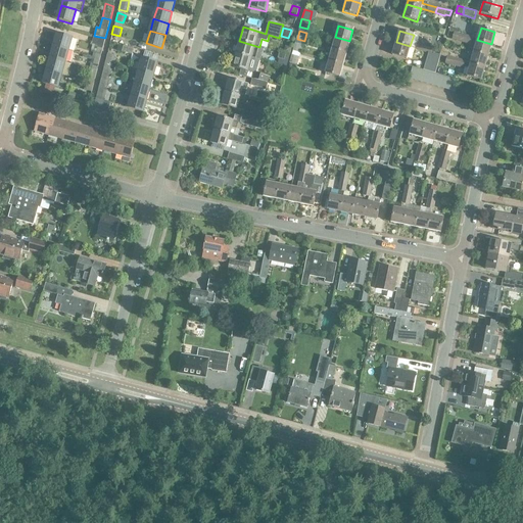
[(452,39),(461,42),(463,35),(454,32),(452,39)]
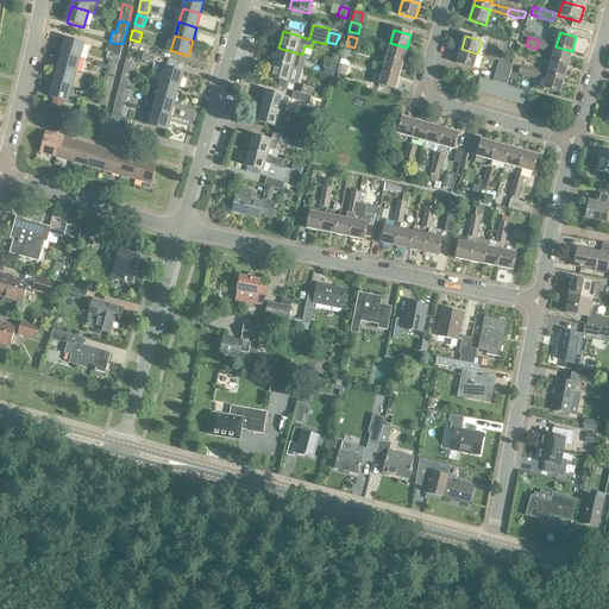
[(62,54),(80,58),(83,44),(67,39),(62,54)]
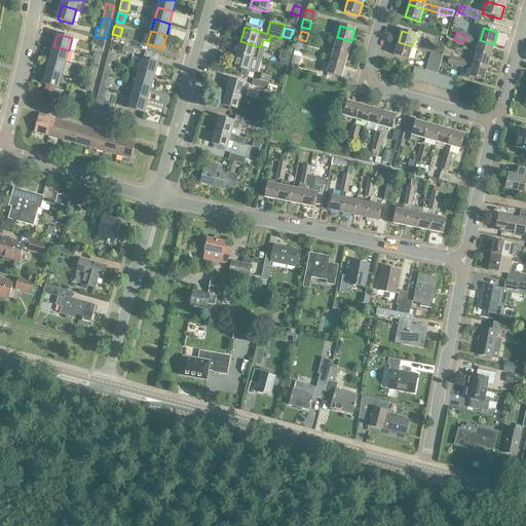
[(475,37),(465,35),(463,42),(473,44),(475,37)]
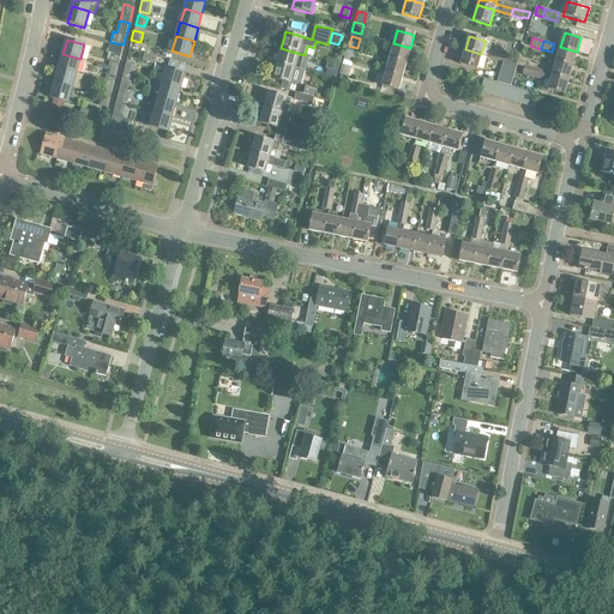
[(124,44),(110,42),(108,50),(112,52),(121,54),(124,44)]
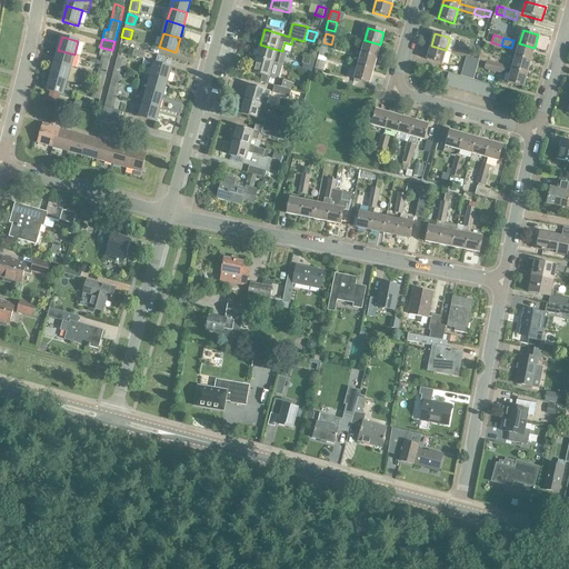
[(380,45),(365,40),(361,52),(377,57),(380,45)]
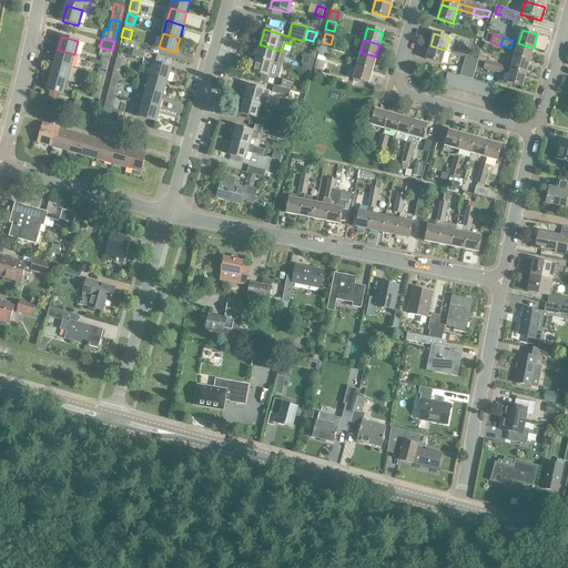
[(518,43),(515,56),(530,60),(534,48),(518,43)]
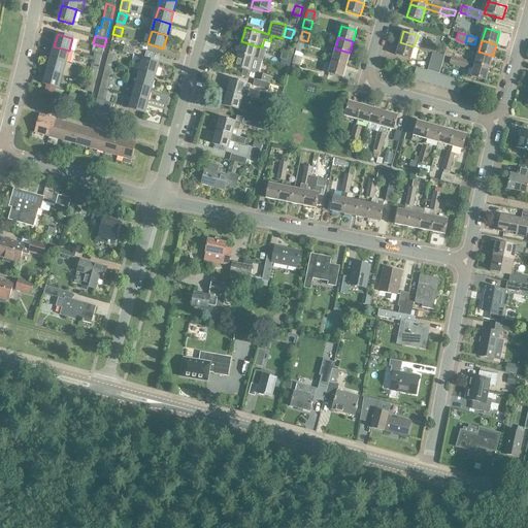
[(241,41),(237,55),(258,60),(262,47),(241,41)]
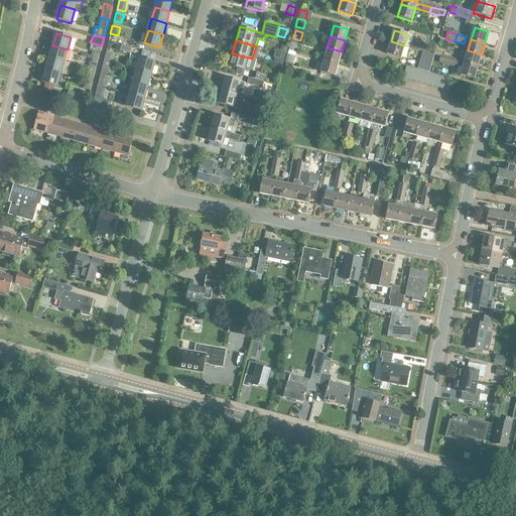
[(404,45),(391,41),(387,54),(401,58),(404,45)]
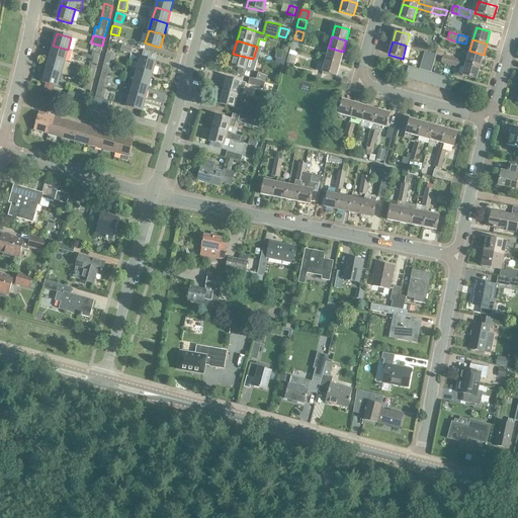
[(293,42),(291,51),(298,53),(300,44),(293,42)]
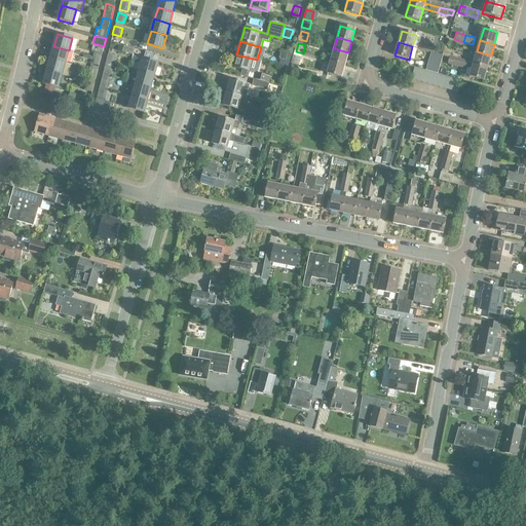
[(420,43),(418,49),(427,52),(430,53),(436,54),(436,53),(438,48),(429,45),(420,43)]
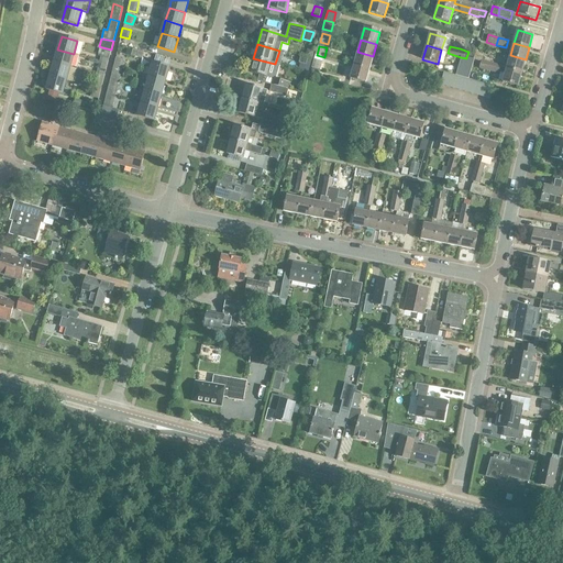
[(111,50),(102,47),(99,61),(108,63),(111,50)]
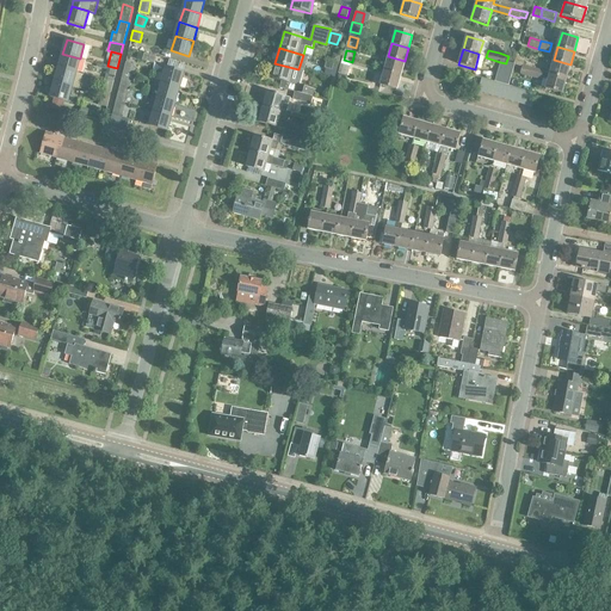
[(144,53),(142,61),(154,65),(156,56),(144,53)]
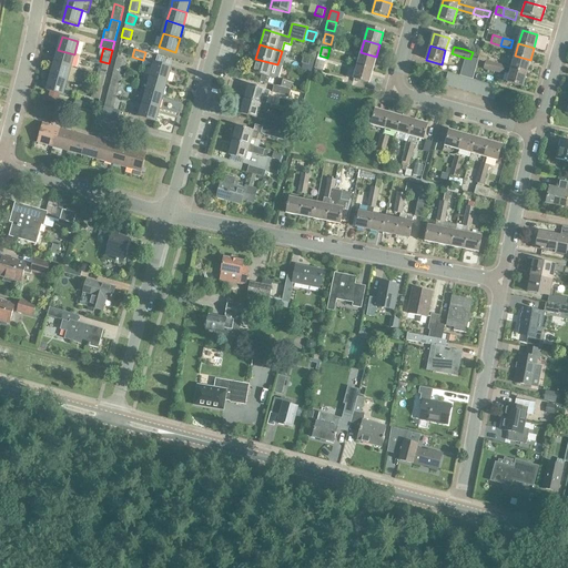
[(74,54),(58,50),(54,63),(71,68),(74,54)]
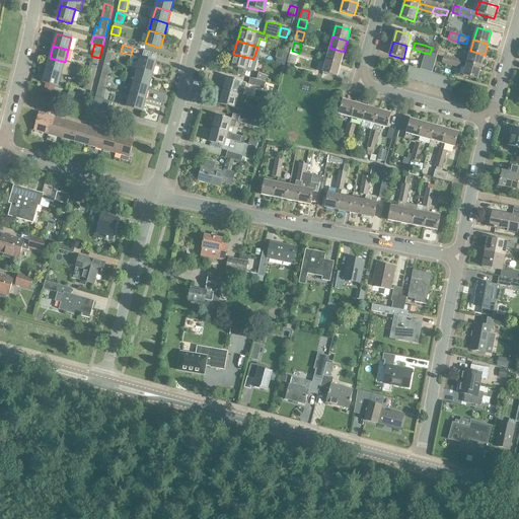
[(329,48),(326,60),(341,64),(344,52),(329,48)]
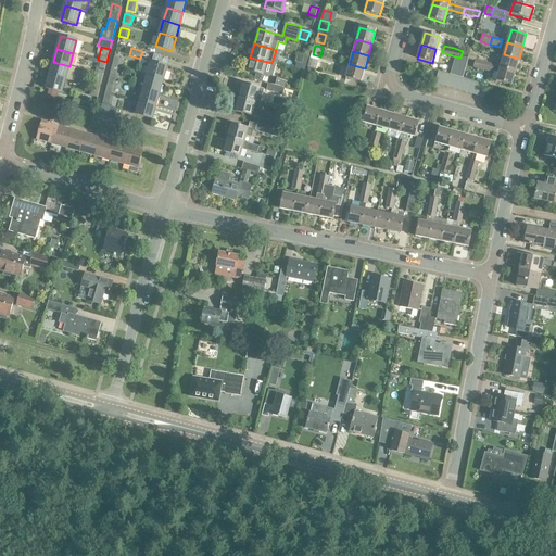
[(498,59),(496,67),(501,68),(515,72),(519,59),(504,54),(503,61),(498,59)]
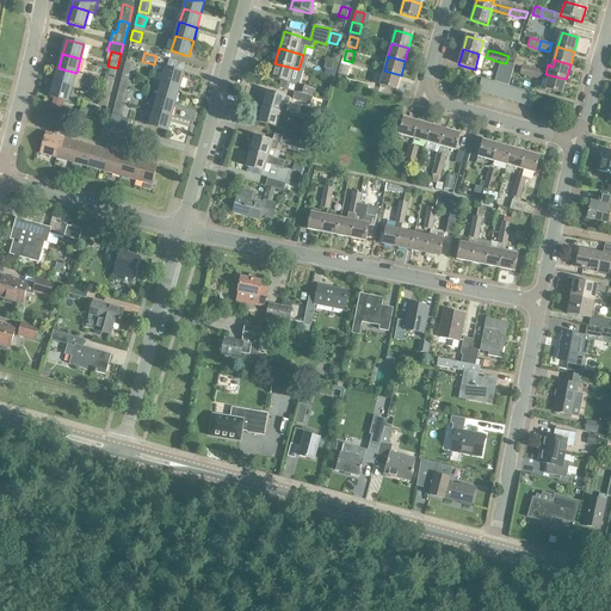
[(125,61),(123,72),(133,74),(135,63),(125,61)]
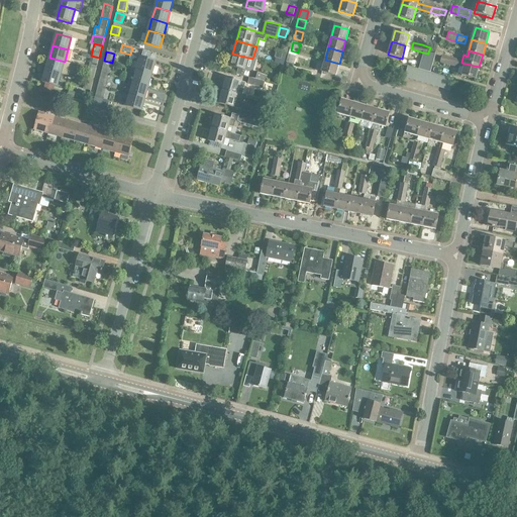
[(256,60),(252,59),(232,54),(231,53),(227,66),(229,66),(229,67),(237,70),(236,75),(249,79),(262,83),(266,84),(268,76),(249,71),(250,69),(254,70),(256,60)]
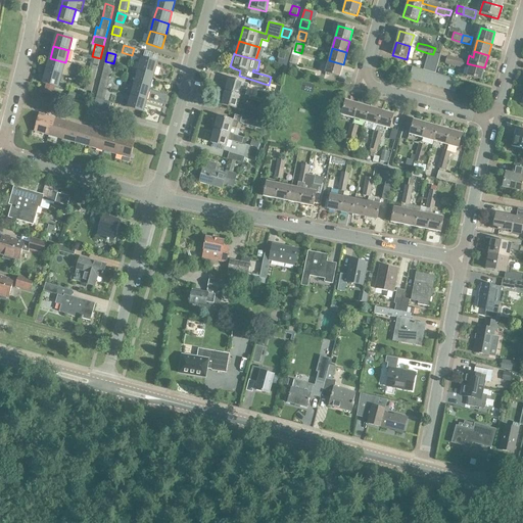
[(428,53),(426,61),(437,64),(440,55),(439,55),(433,53),(433,54),(428,53)]
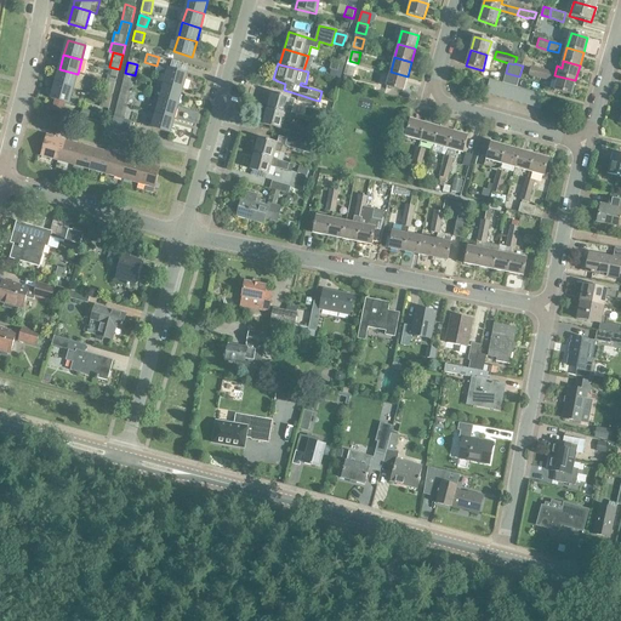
[(348,64),(345,75),(353,77),(357,67),(348,64)]
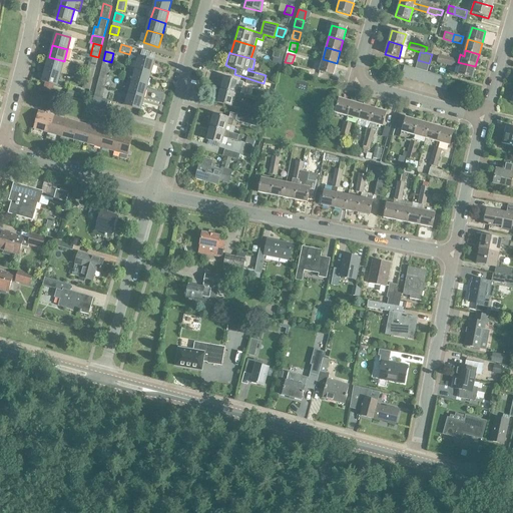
[(98,57),(90,55),(87,67),(95,69),(98,57)]
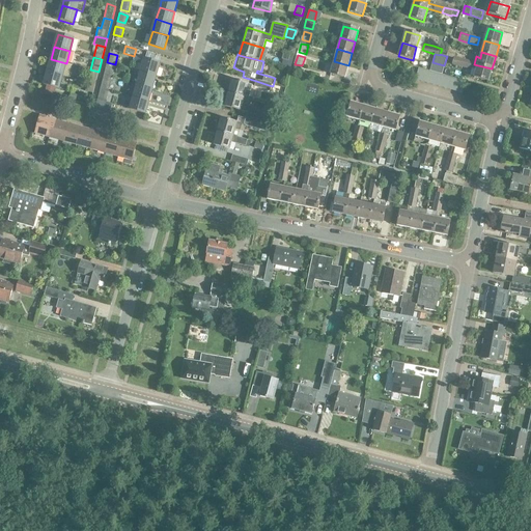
[(454,58),(452,63),(462,66),(463,59),(454,57),(454,58)]
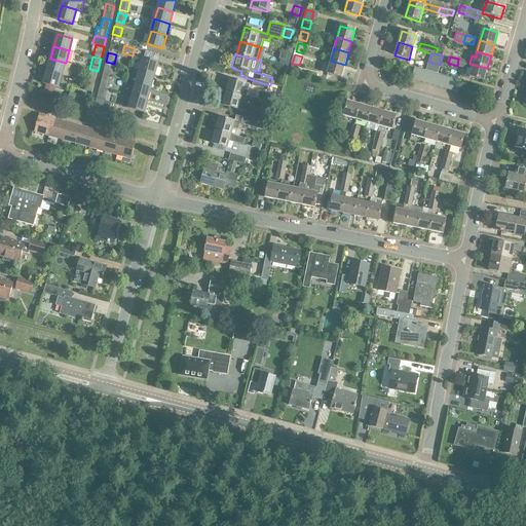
[(50,59),(47,71),(62,75),(67,76),(69,71),(64,69),(66,63),(50,59)]
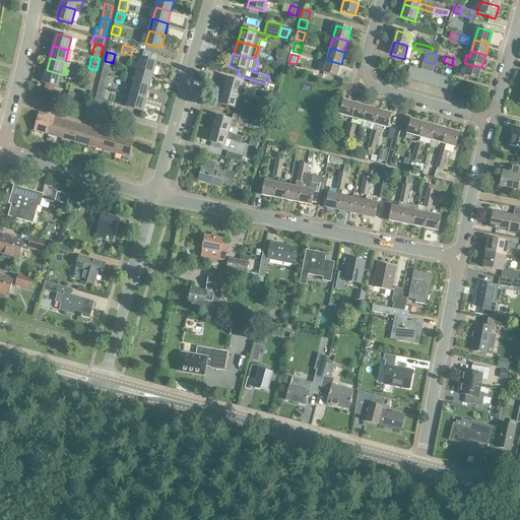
[(138,70),(152,74),(156,62),(141,58),(138,70)]
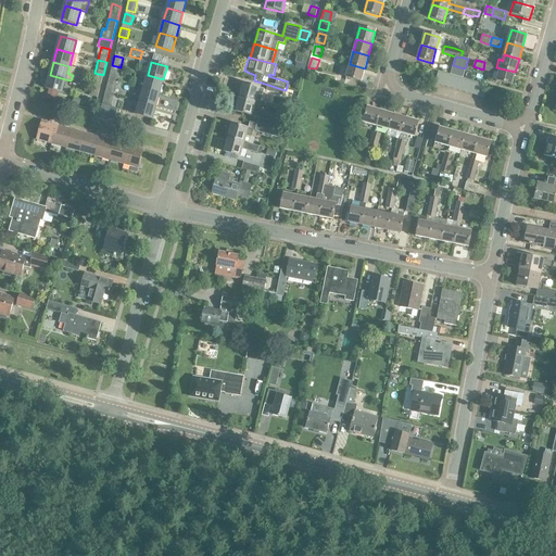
[(484,62),(483,70),(492,72),(494,65),(484,62)]
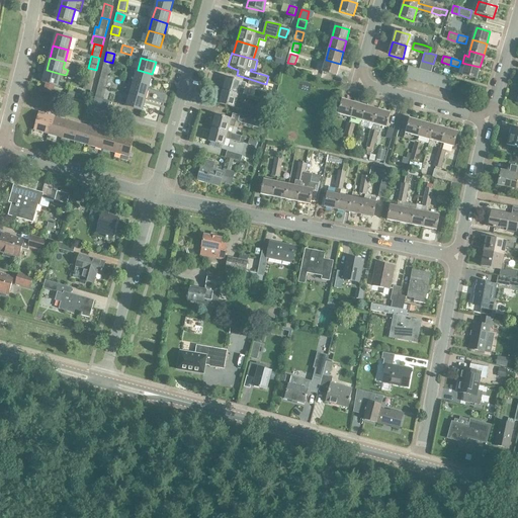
[(340,64),(326,60),(322,73),(336,77),(340,64)]
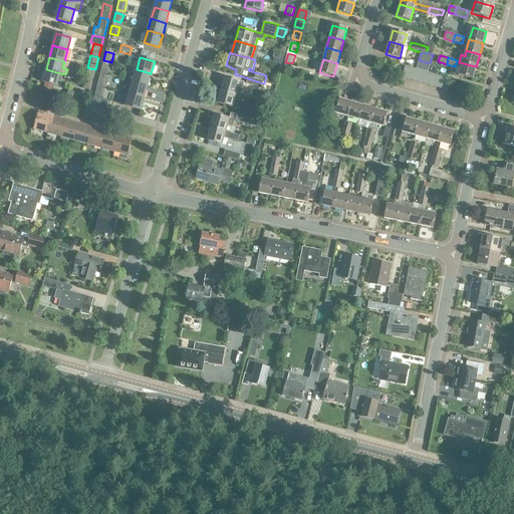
[(111,62),(103,60),(100,73),(108,75),(111,62)]
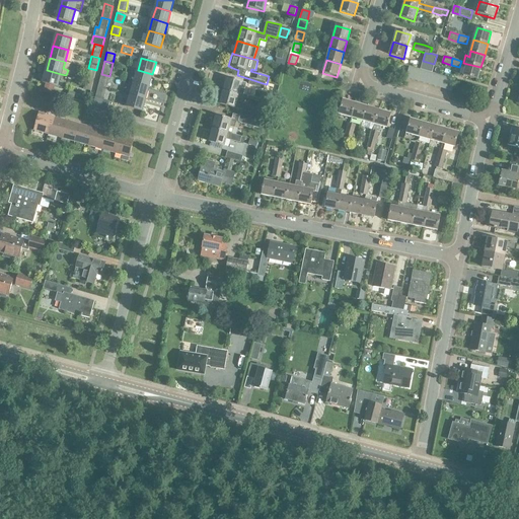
[(423,61),(420,69),(426,71),(432,73),(434,64),(423,61)]
